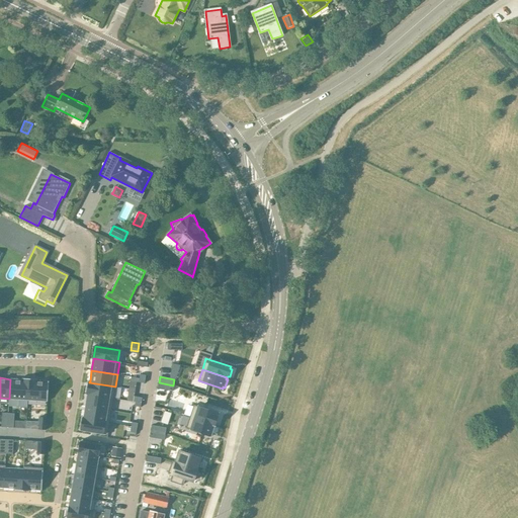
[(10,379),(9,399),(27,401),(29,379),(29,378),(21,378),(21,379),(10,379)]
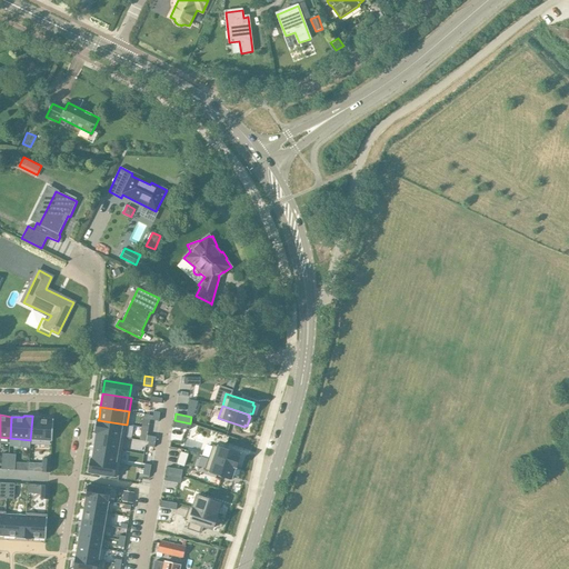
[(32,417),(30,440),(51,441),(52,441),(53,419),(52,419),(40,418),(32,417)]
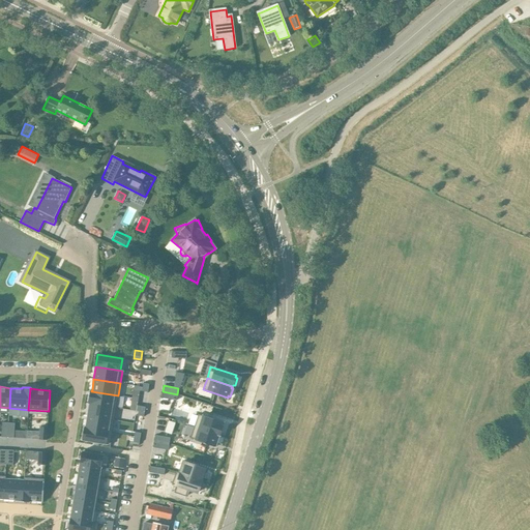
[(91,391),(89,403),(116,408),(118,395),(91,391)]
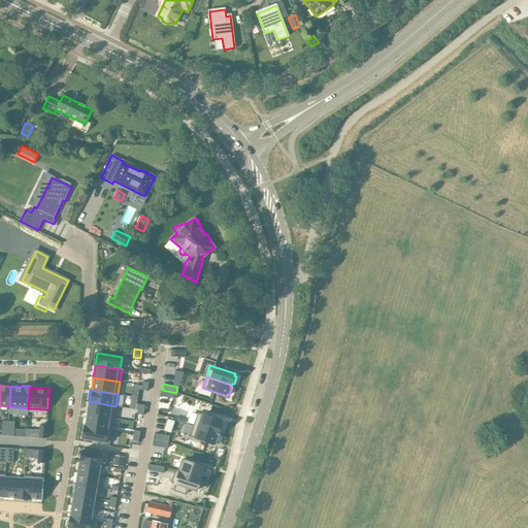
[(162,390),(161,396),(175,399),(176,393),(162,390)]
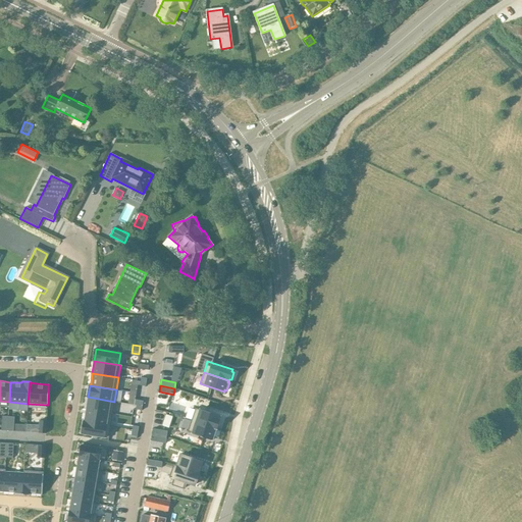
[(88,398),(86,409),(112,414),(114,402),(88,397),(88,398)]
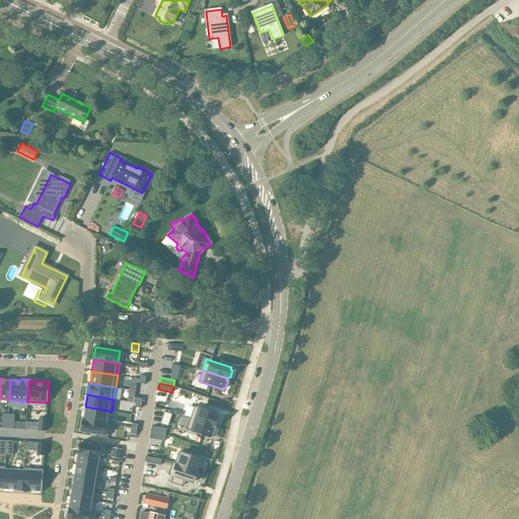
[(194,405),(190,418),(215,426),(218,417),(217,417),(218,414),(194,405)]
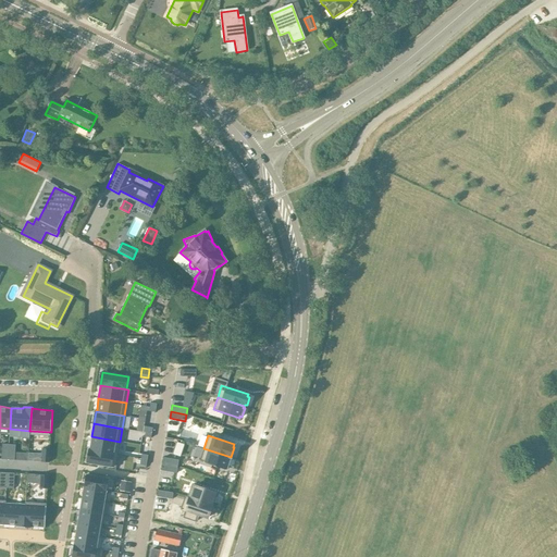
[(89,449),(118,455),(120,442),(91,436),(90,449),(89,449)]
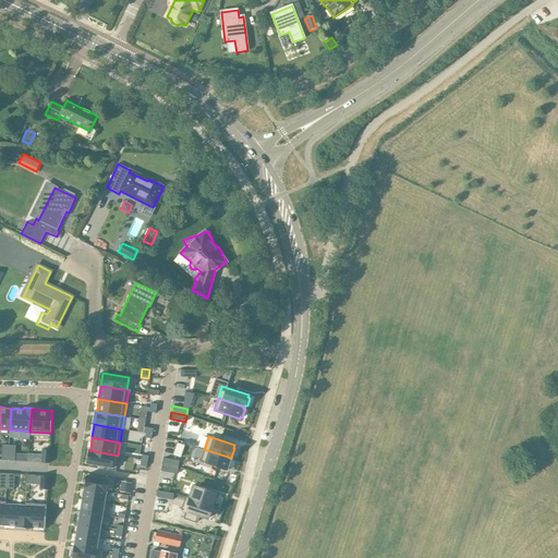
[(41,449),(41,462),(49,463),(50,450),(41,449)]
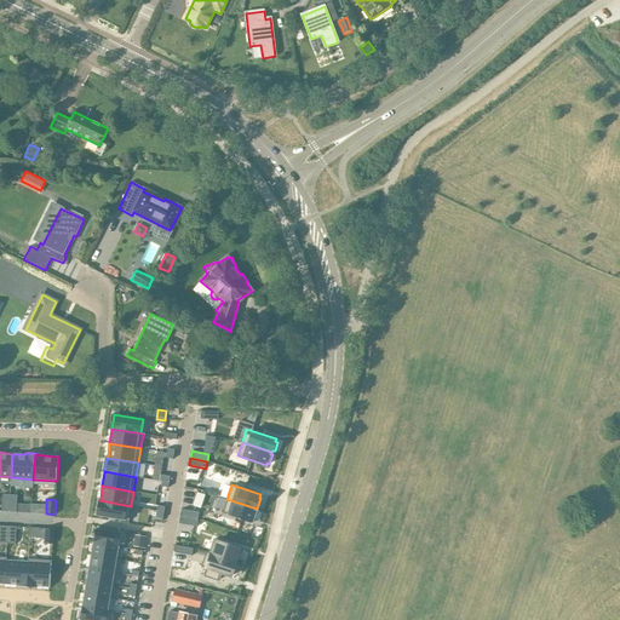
[(227,499),(223,512),(252,522),(256,509),(257,509),(227,499)]
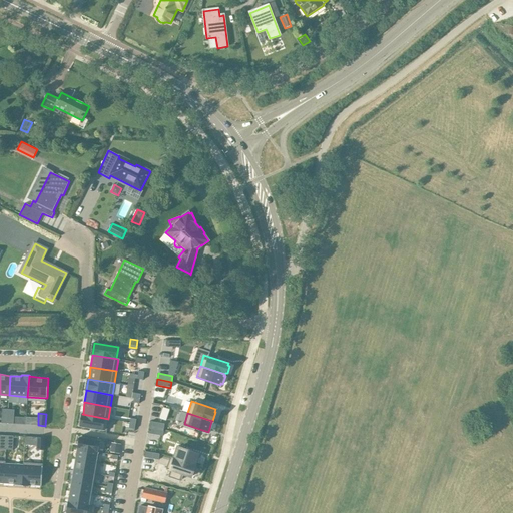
[(82,414),(80,426),(106,431),(108,419),(82,414)]
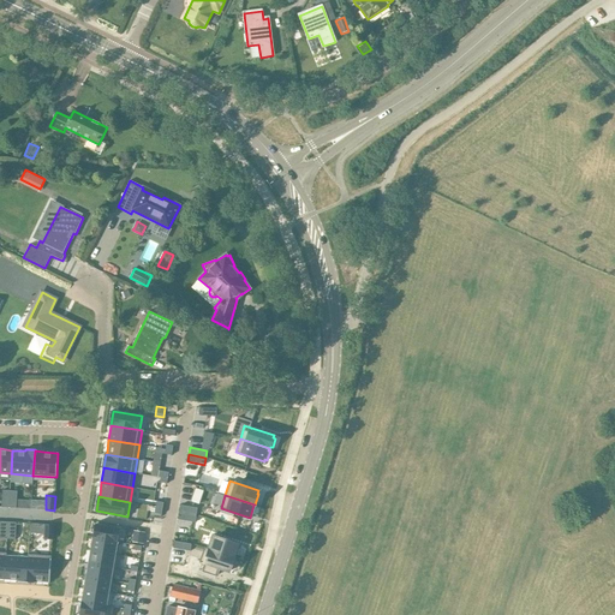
[(180,505),(179,512),(196,515),(197,508),(180,505)]
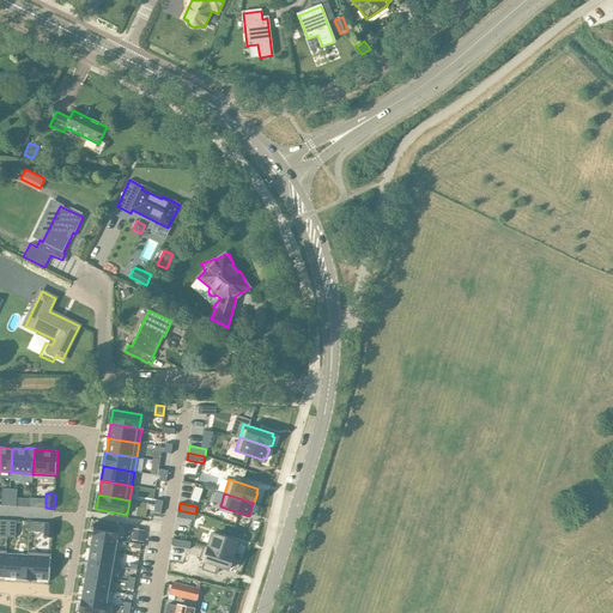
[(178,510),(177,517),(194,521),(195,514),(178,510)]
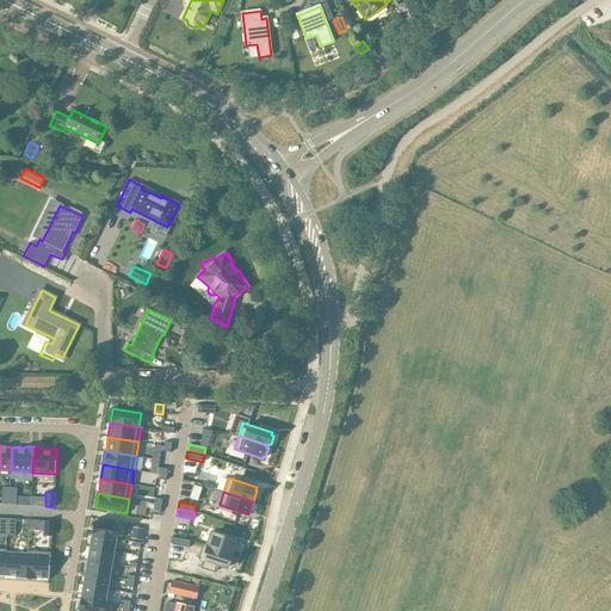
[(94,520),(92,535),(116,538),(118,525),(94,520)]
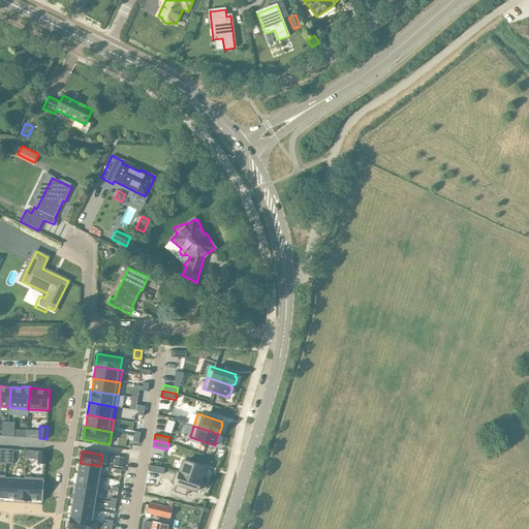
[(176,471),(200,480),(200,479),(200,478),(203,478),(206,471),(204,470),(204,468),(182,461),(178,471),(176,471)]
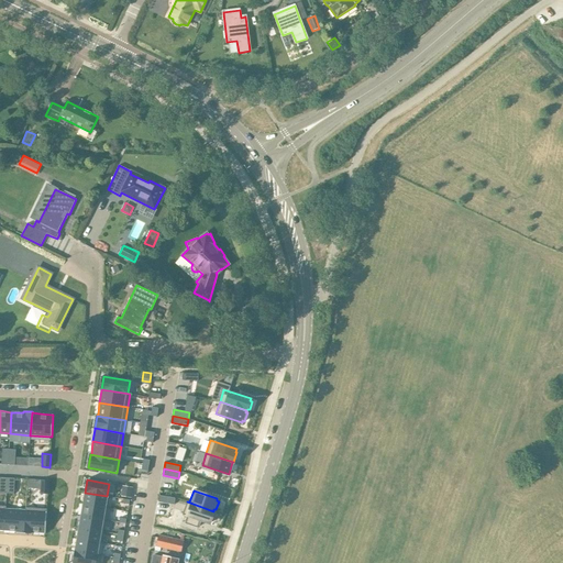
[(85,493),(83,504),(108,508),(109,496),(85,493)]
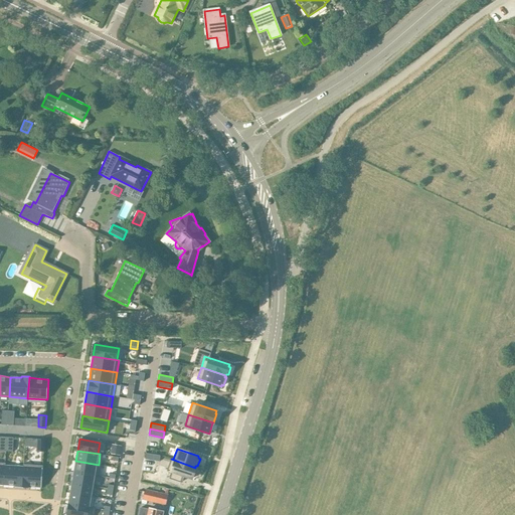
[(146,453),(145,459),(159,462),(160,456),(146,453)]
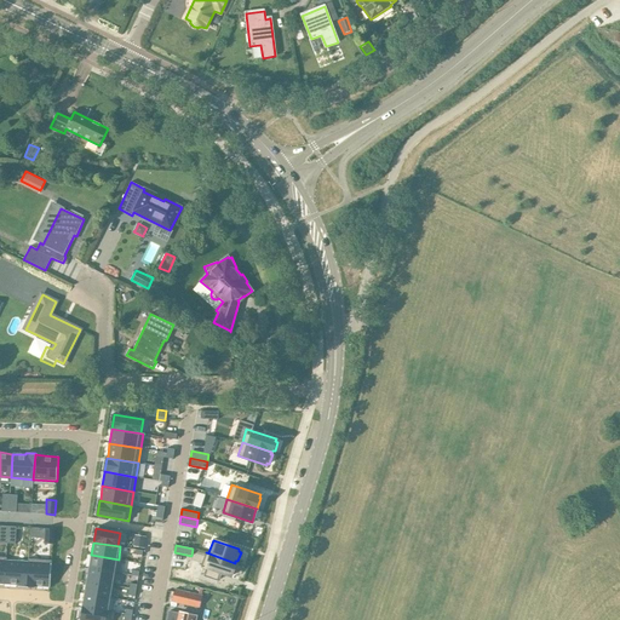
[(201,563),(201,566),(206,568),(204,577),(218,581),(220,573),(230,577),(231,574),(234,574),(237,566),(235,564),(235,563),(206,552),(201,563)]
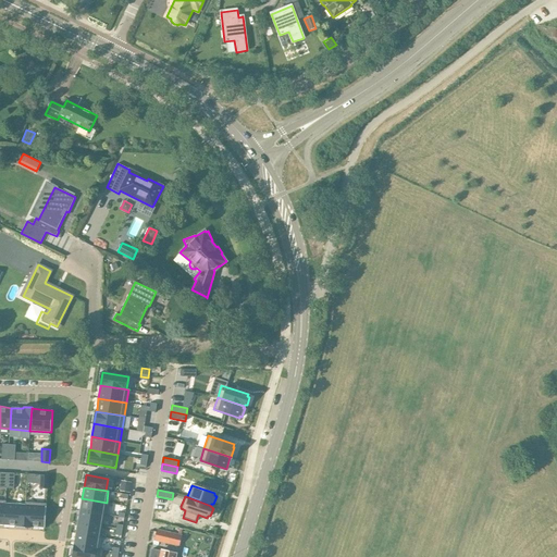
[(82,498),(81,510),(104,515),(104,514),(101,514),(103,503),(106,504),(107,503),(82,498)]
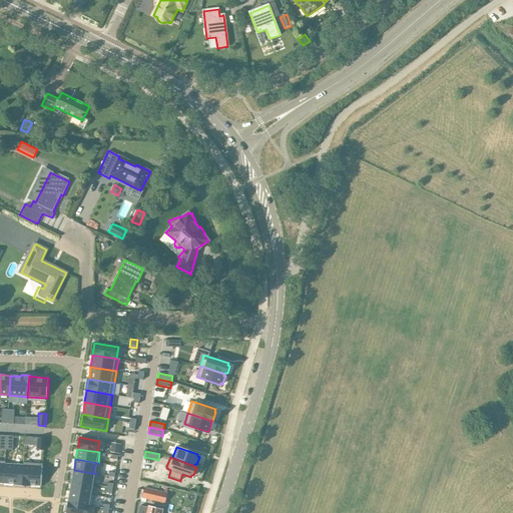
[(5,461),(3,483),(14,484),(14,485),(22,486),(23,462),(22,465),(5,464),(5,461)]
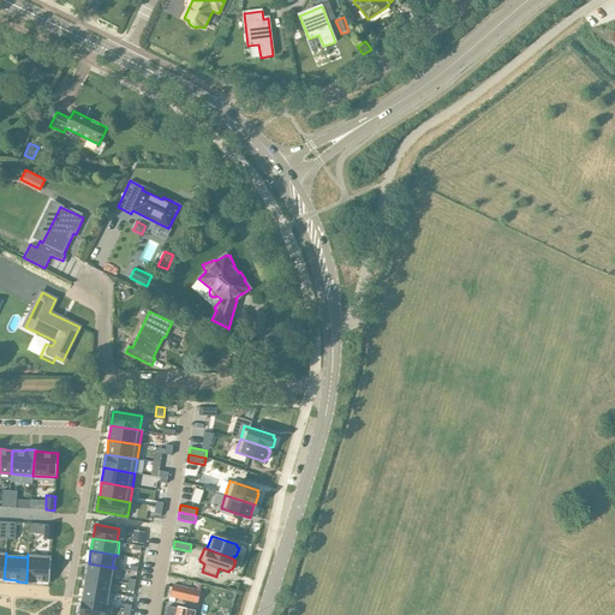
[(28,554),(27,583),(35,583),(35,581),(48,583),(49,583),(51,556),(28,554)]
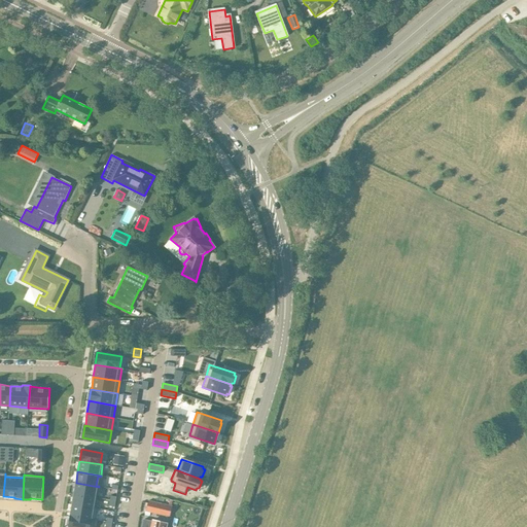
[(76,483),(74,494),(97,497),(99,487),(76,483)]
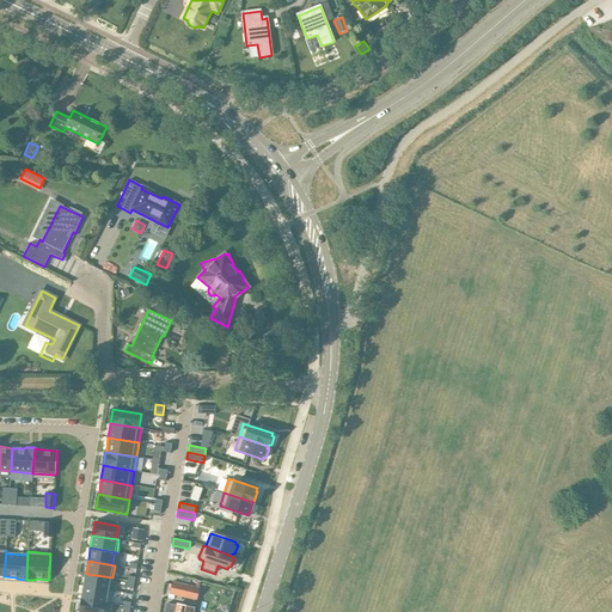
[(86,574),(84,586),(112,591),(110,589),(112,577),(86,574)]
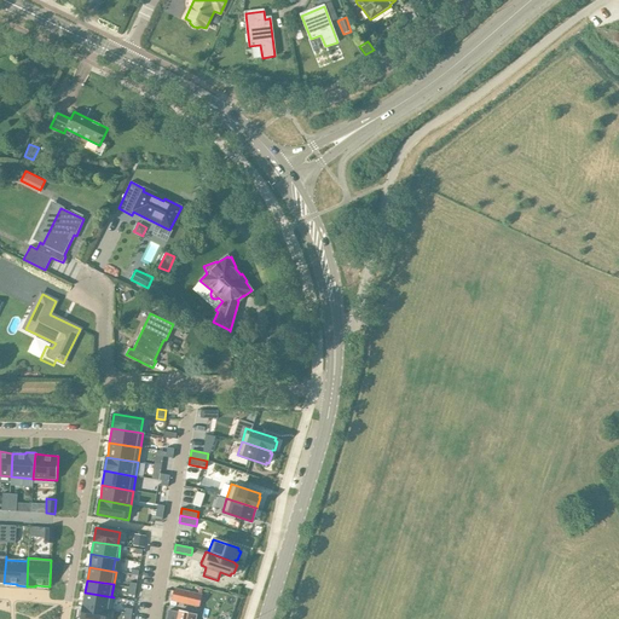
[(198,607),(201,595),(174,588),(172,601),(198,607)]
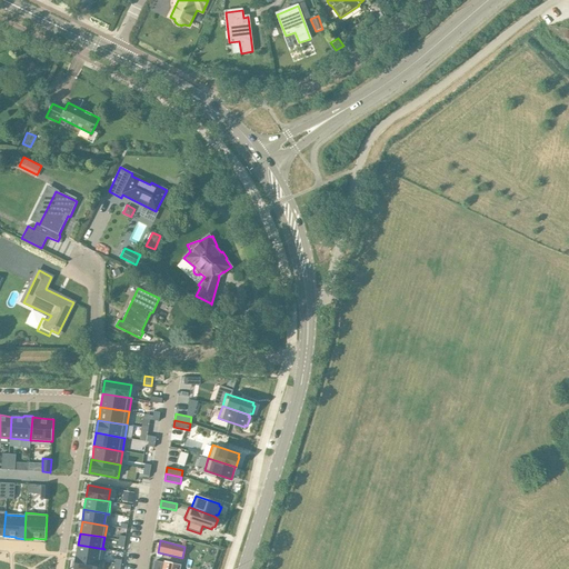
[(78,545),(76,557),(98,560),(103,561),(105,549),(78,545)]
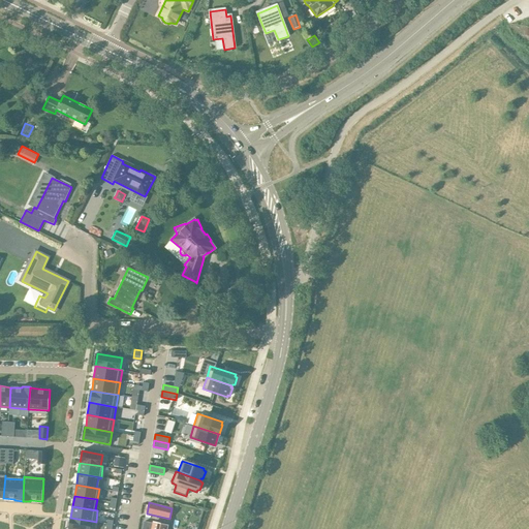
[(70,518),(68,528),(89,528),(91,522),(95,523),(96,522),(70,518)]
